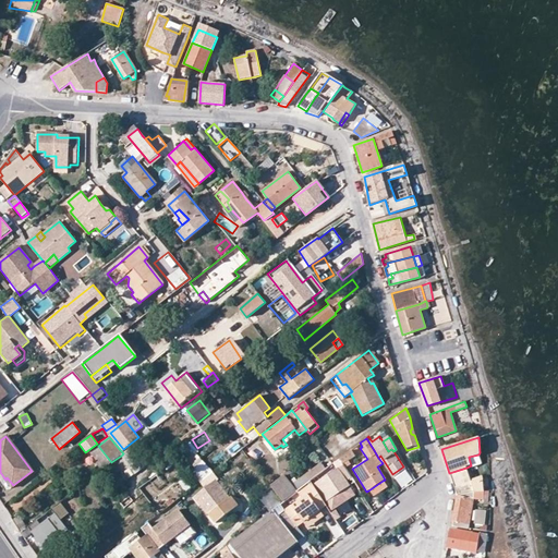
[(199,483),(213,473),(187,445),(180,451),(196,470),(192,474),(199,483)]
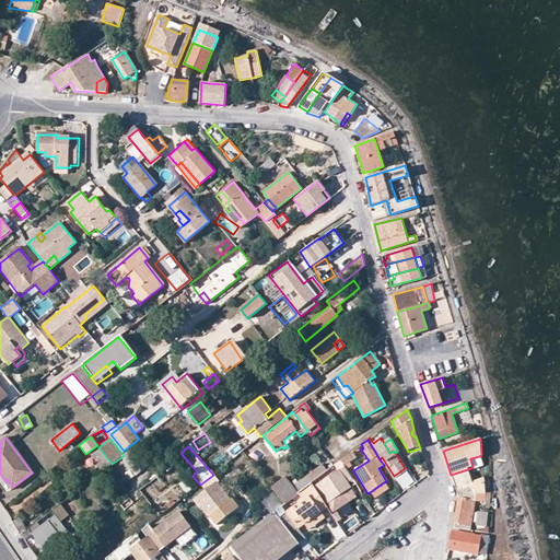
[(106,469),(112,464),(98,447),(93,453),(106,469)]
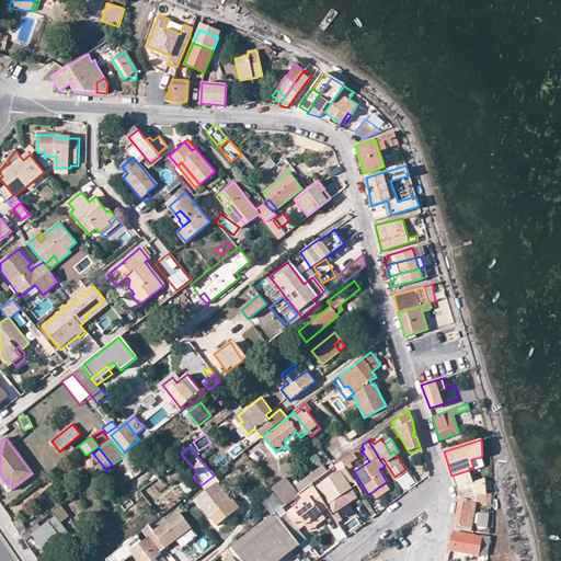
[(124,456),(122,458),(140,485),(149,479),(130,450),(124,456)]
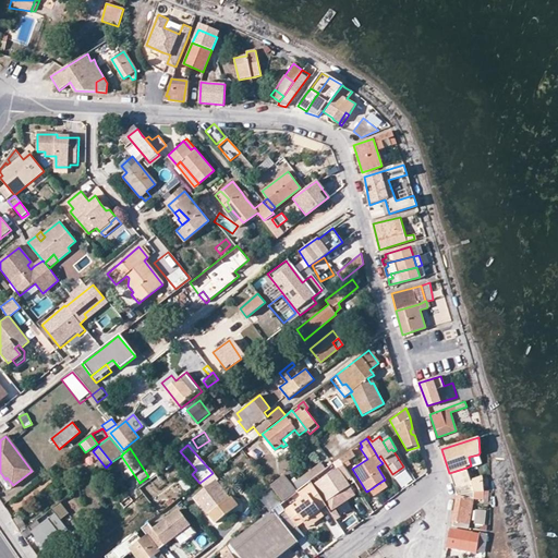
[(351,450),(339,459),(342,464),(355,456),(351,450)]
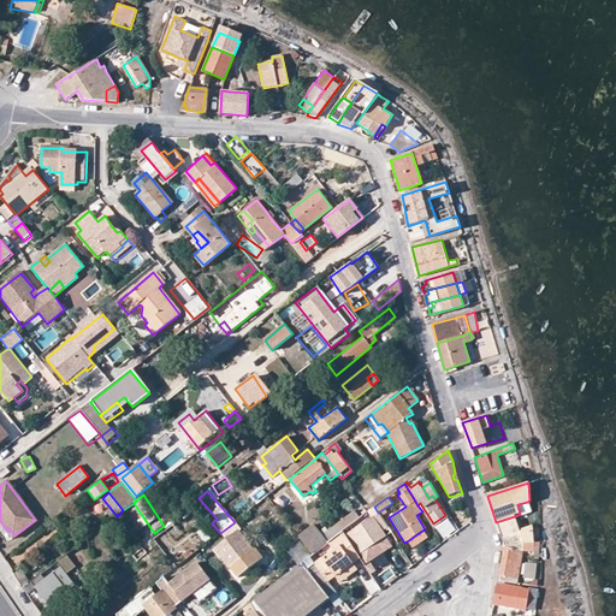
[(73,504),(70,499),(63,504),(66,509),(73,504)]
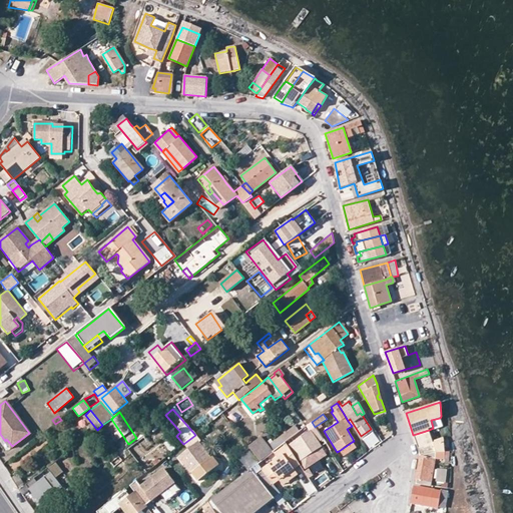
[(434,430),(443,427),(440,418),(431,420),(433,428),(434,430)]
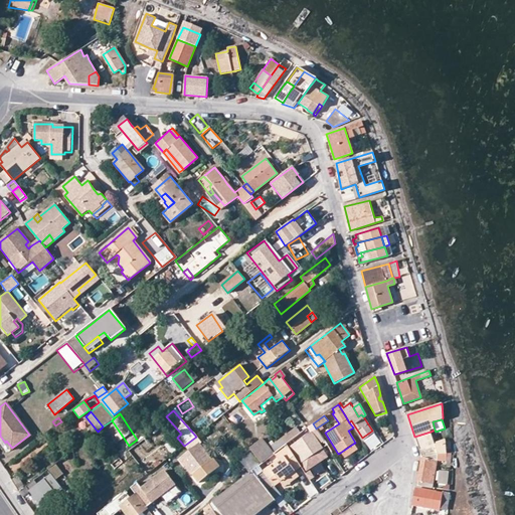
[(296,426),(270,447),(263,438),(249,448),(262,463),(274,454),(287,444),(301,434),(296,426)]
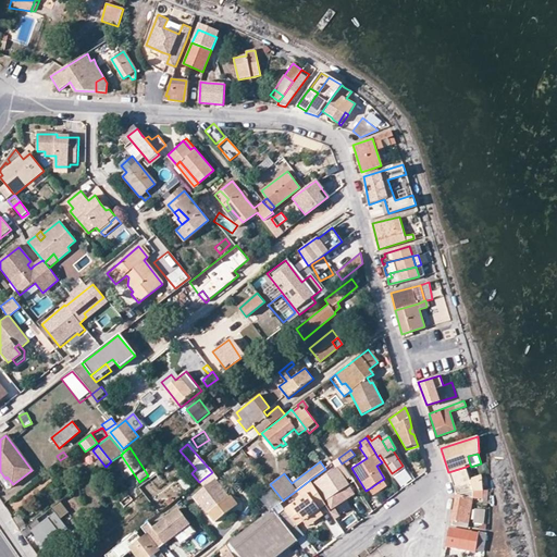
[(353,481),(343,465),(313,484),(323,500),(325,499),(353,481)]
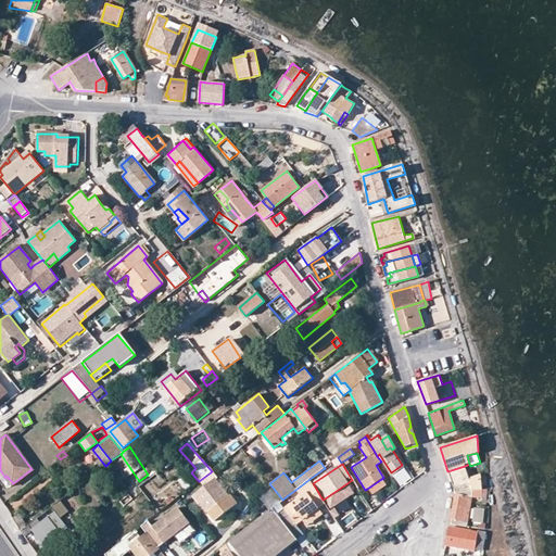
[(469,479),(465,466),(447,471),(452,485),(469,479)]
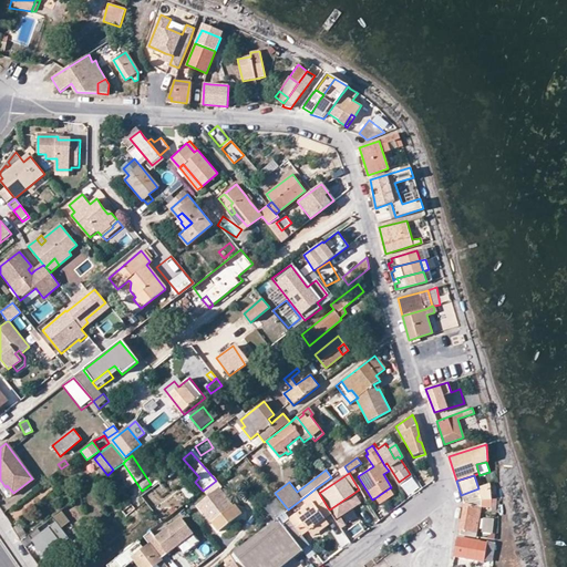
[(237,503),(232,506),(219,491),(222,488),(216,481),(203,491),(207,495),(197,504),(219,532),(243,512),(237,503)]
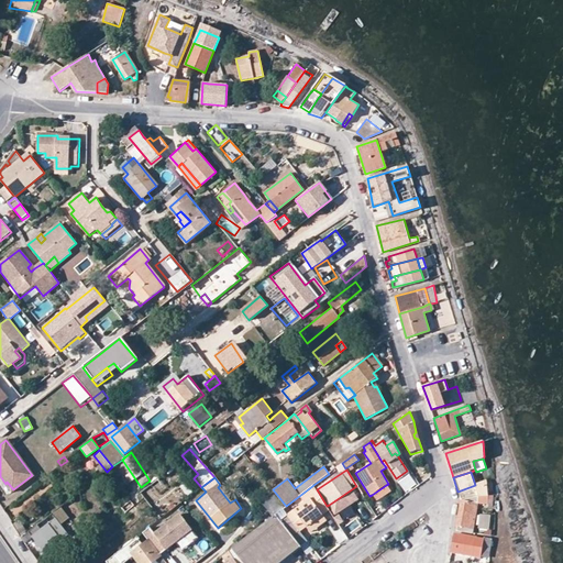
[(163,493),(157,483),(142,490),(147,500),(163,493)]
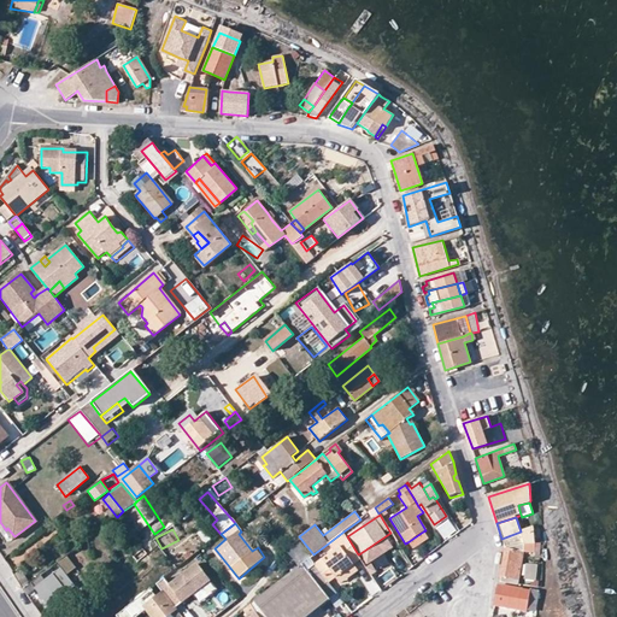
[(328,544),(333,550),(315,564),(328,582),(335,576),(352,563),(360,558),(358,554),(347,536),(344,532),(328,544)]
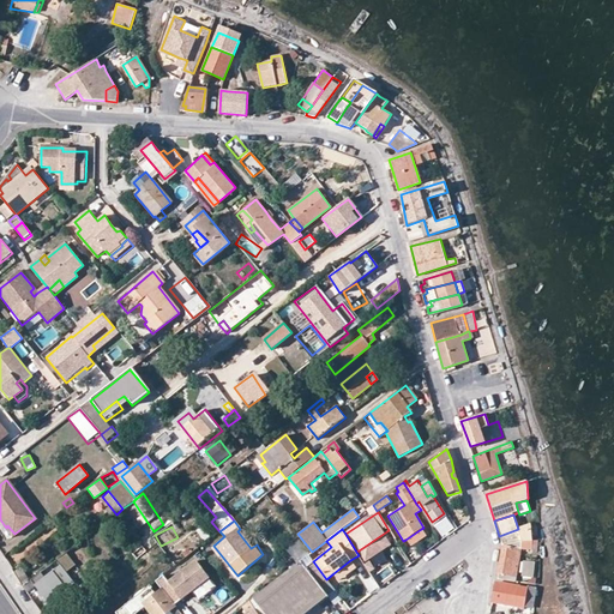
[(421,529),(405,540),(410,546),(426,535),(421,529)]
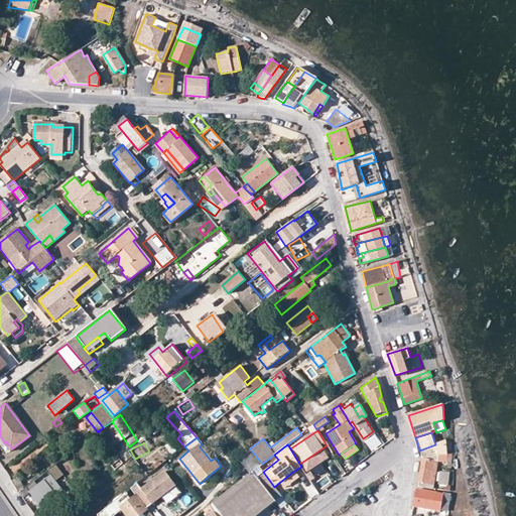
[(422,458),(431,457),(439,455),(449,454),(447,446),(437,449),(435,444),(419,450),(422,458)]
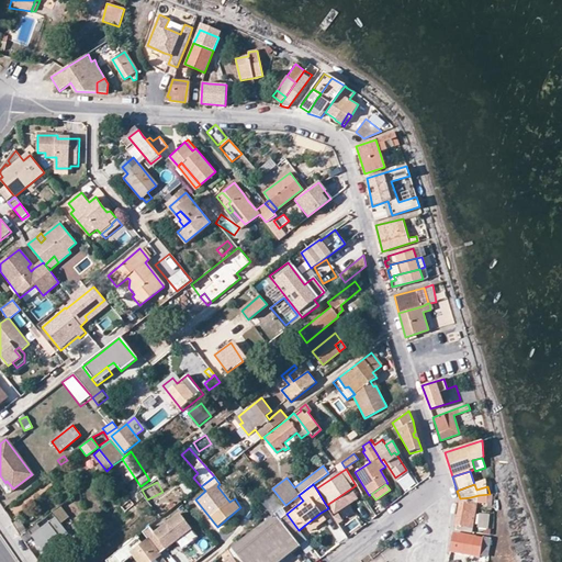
[(360,492),(356,485),(328,504),(333,510),(360,492)]
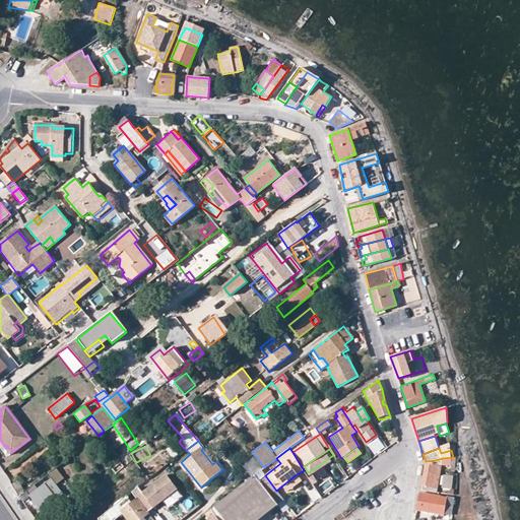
[(253,456),(242,465),(249,474),(260,465),(253,456)]
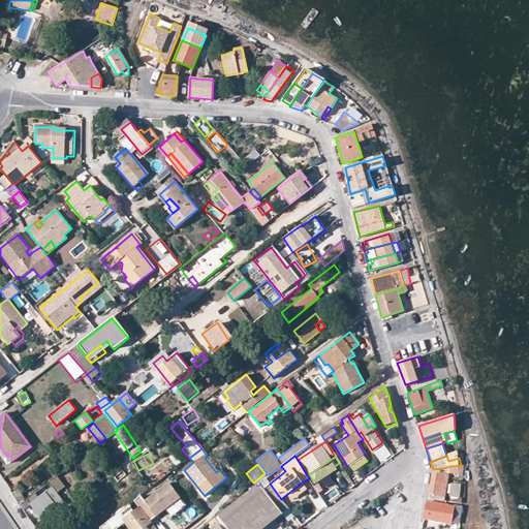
[(461,465),(450,466),(442,468),(442,470),(433,469),(428,493),(431,494),(430,498),(444,500),(449,471),(460,473),(461,465)]
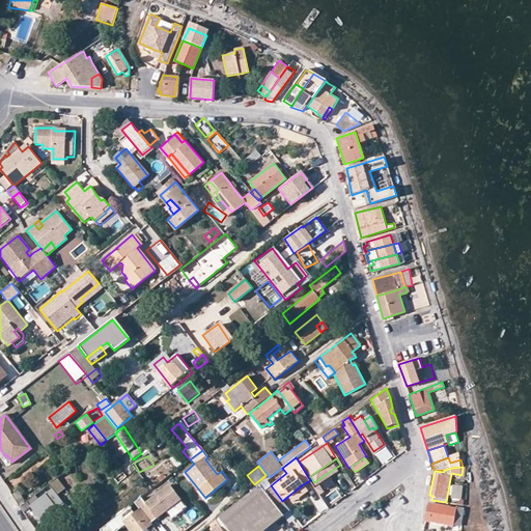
[(65,512),(61,507),(72,498),(64,488),(73,481),(65,472),(27,502),(30,507),(47,527),(65,512)]
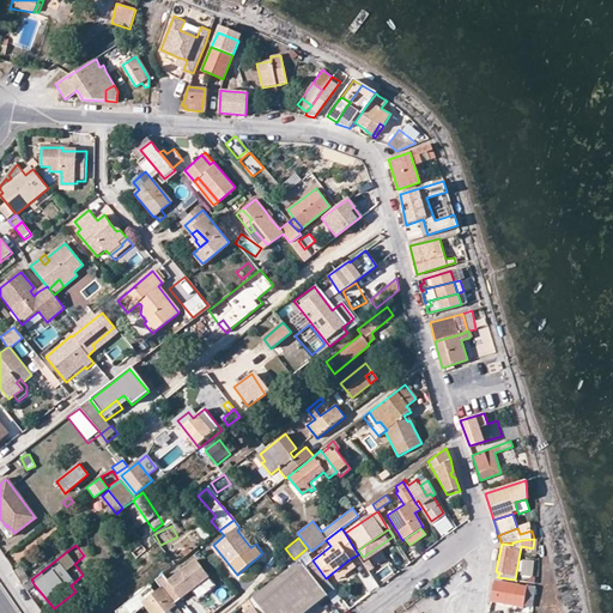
[(304,566),(299,559),(249,600),(255,610),(256,612),(304,612),(327,595),(319,584),(326,578),(313,560),(304,566)]
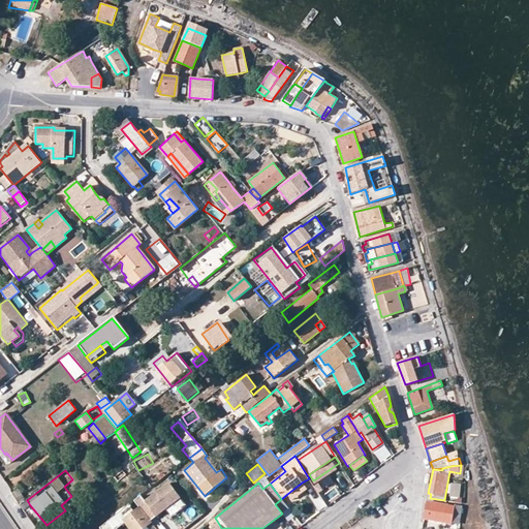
[(307,489),(302,483),(287,494),(292,501),(307,489)]
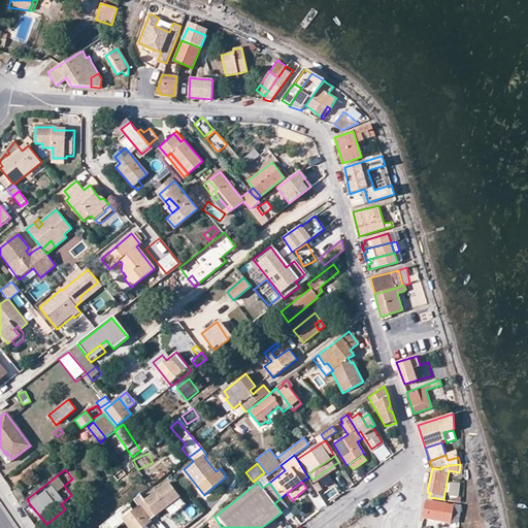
[(448,497),(459,499),(461,484),(451,482),(448,497)]
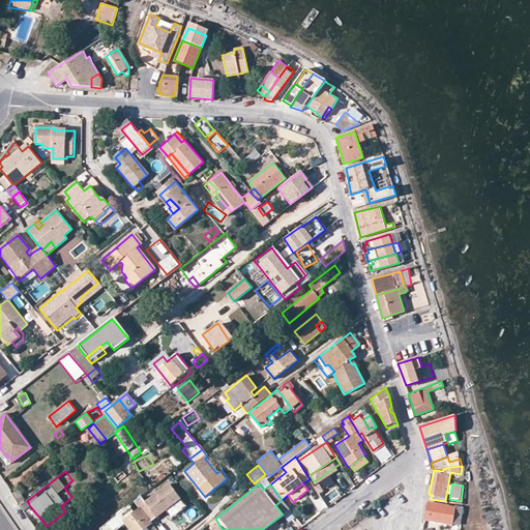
[(179,499),(168,486),(145,504),(155,518),(179,499)]
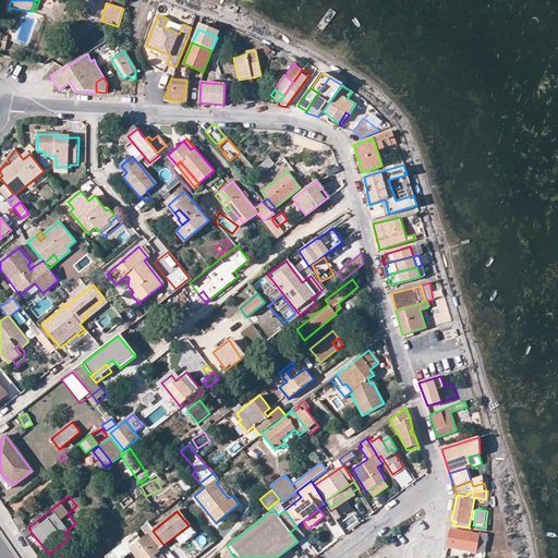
[(32,533),(28,528),(21,533),(25,540),(32,533)]
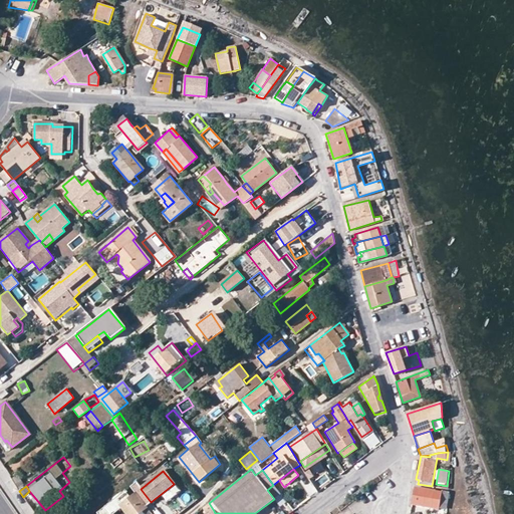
[(414,487),(411,503),(431,507),(438,509),(440,499),(441,493),(424,489),(414,487)]
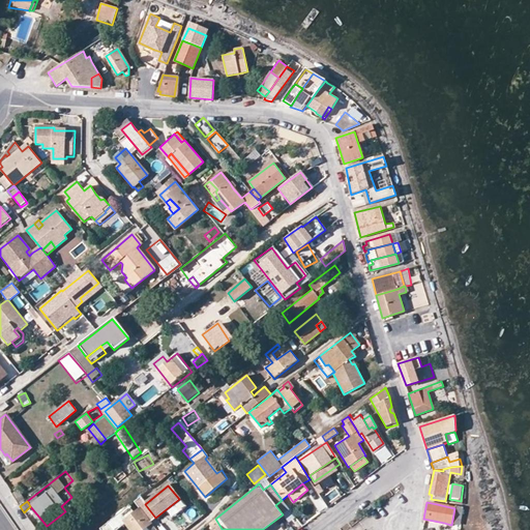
[(123,522),(129,529),(143,529),(148,527),(150,529),(152,529),(154,529),(140,509),(123,522)]
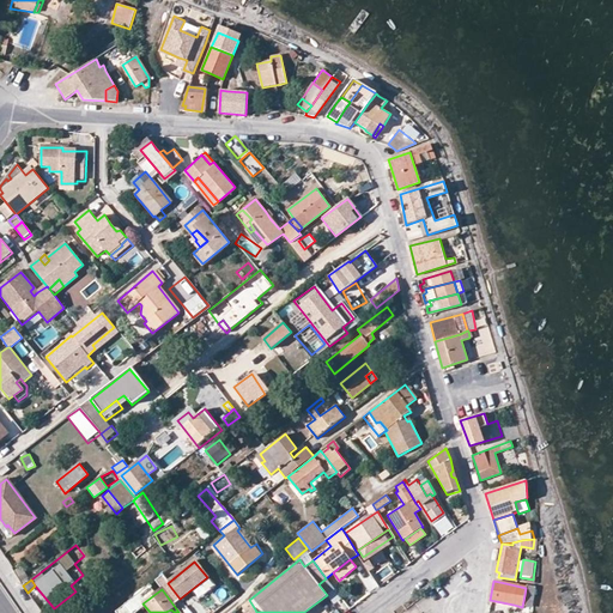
[(78,594),(76,592),(54,608),(56,611),(78,594)]
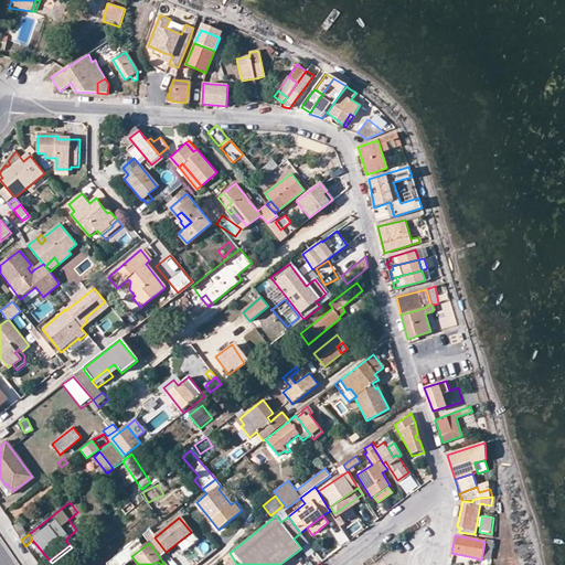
[(130,564),(121,553),(106,564),(107,564),(130,564)]
